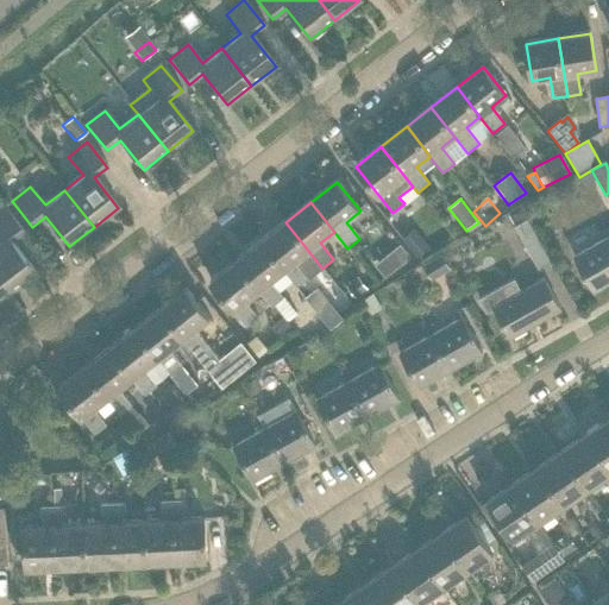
[(0,209),(0,279),(11,292),(35,273),(11,243),(24,233),(4,207),(0,209)]
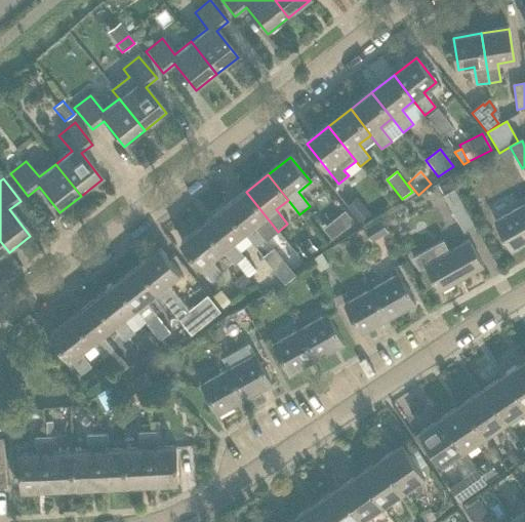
[(254,227),(267,217),(246,192),(225,209),(245,235),(256,249),(266,241),(254,227)]
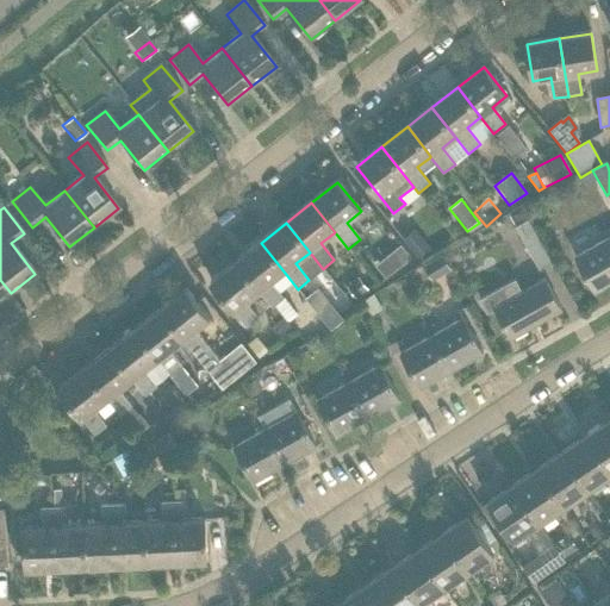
[(515,230),(540,273),(552,266),(528,223),(515,230)]
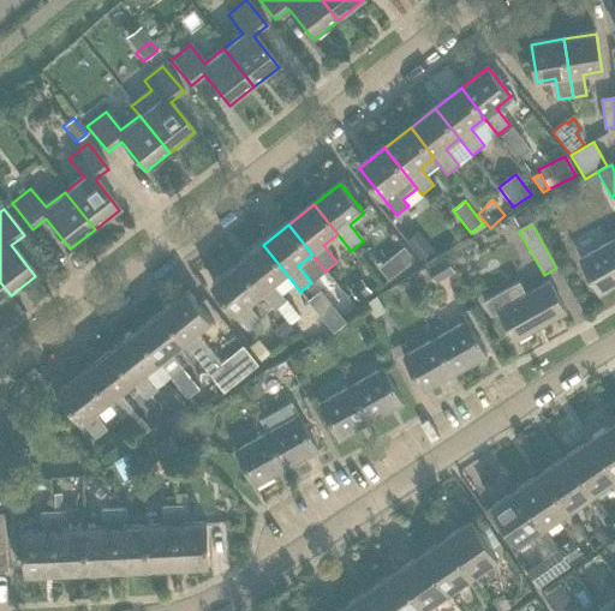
[(418,232),(405,243),(421,262),(434,252),(418,232)]
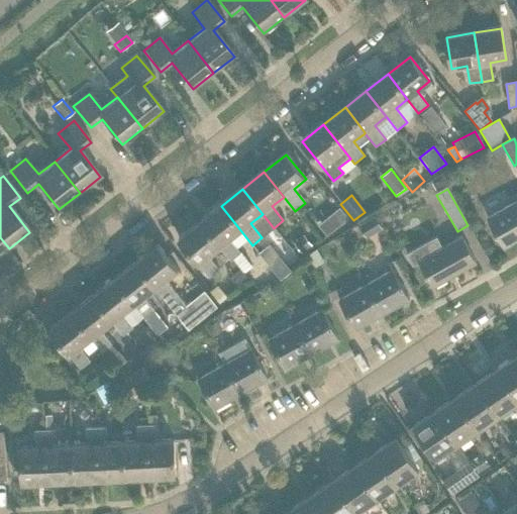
[(516,202),(488,219),(504,248),(516,240),(516,202)]
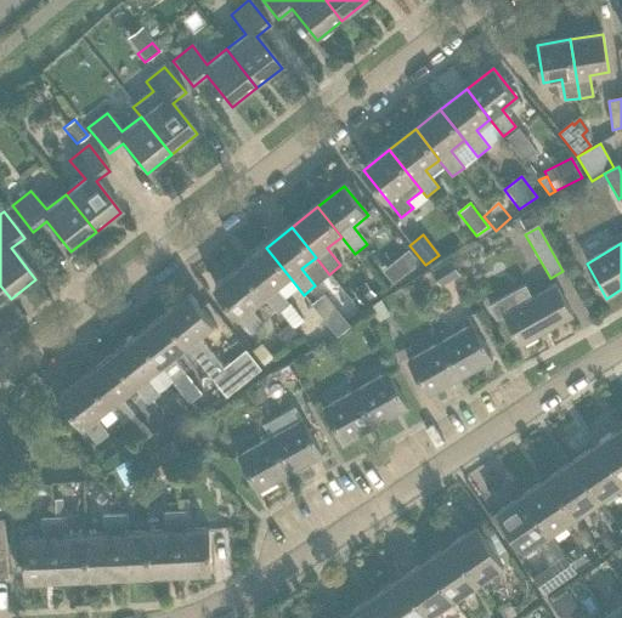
[(276,289),(290,278),(266,248),(241,268),(264,298),(278,315),(289,305),(276,289)]
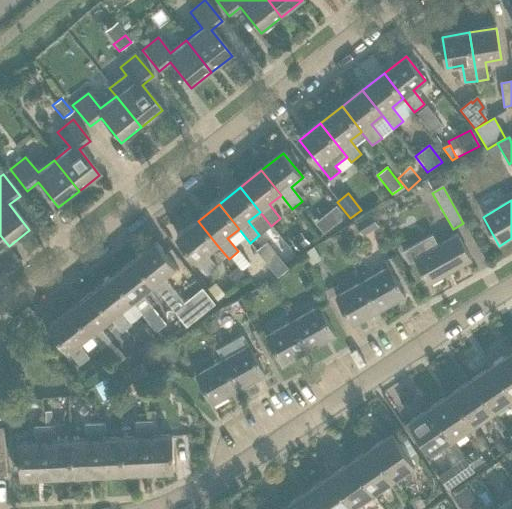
[(337,207),(329,213),(335,221),(337,224),(342,220),(345,217),(337,207)]
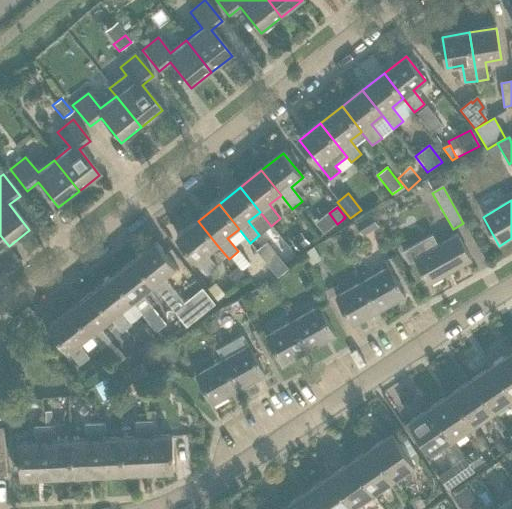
[(371,215),(355,224),(363,237),(379,227),(371,215)]
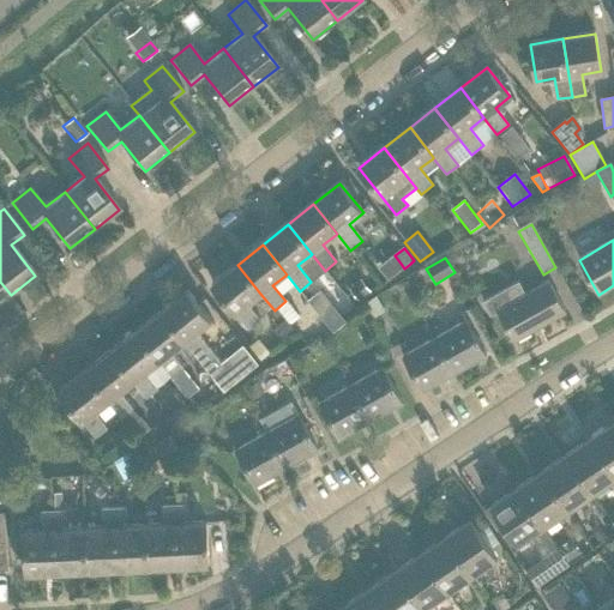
[(386,283),(403,270),(395,260),(379,273),(386,283)]
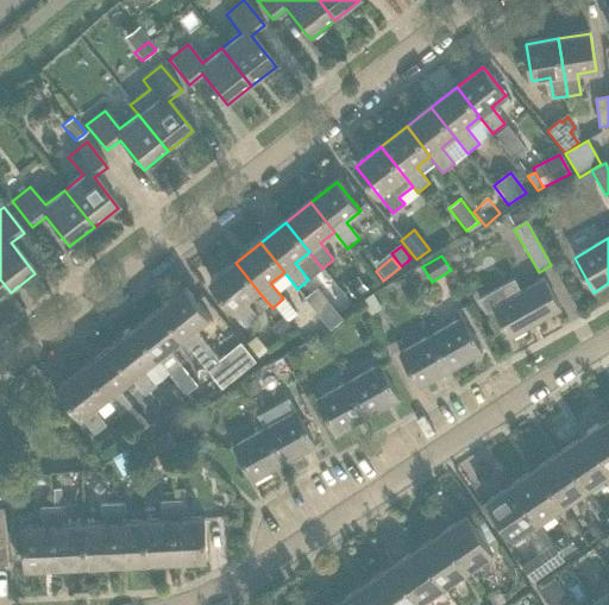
[(245,302),(258,291),(236,263),(211,282),(225,301),(233,312),(234,313),(246,328),(258,319),(245,302)]
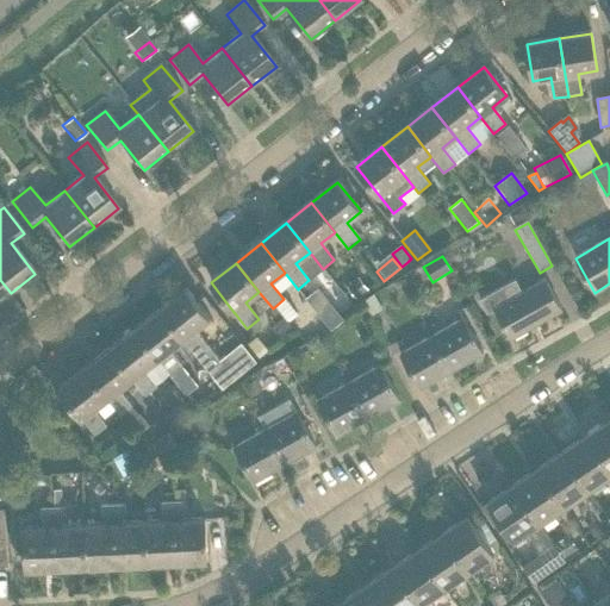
[(346,287),(355,300),(367,291),(358,277),(346,287)]
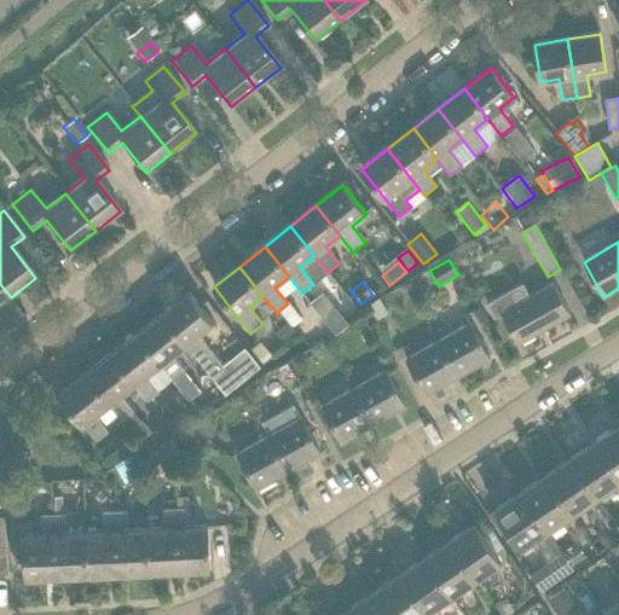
[(0,306),(11,297),(0,284),(0,306)]
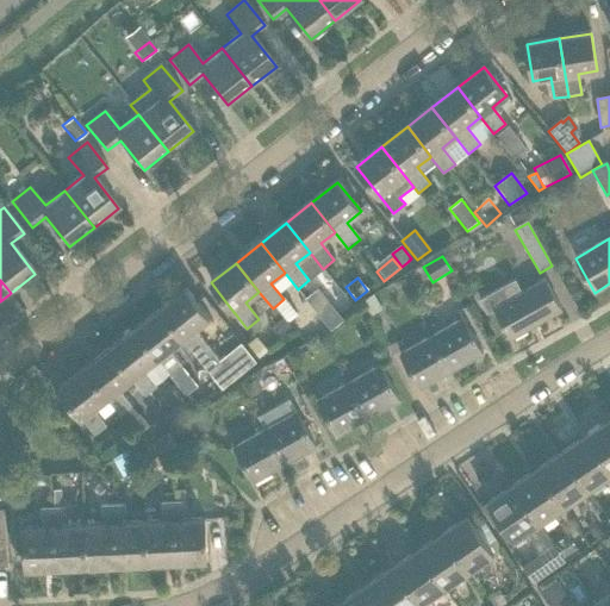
[(495,311),(511,339),(561,311),(545,281),(522,294),(515,281),(480,301),(487,314),(495,311)]
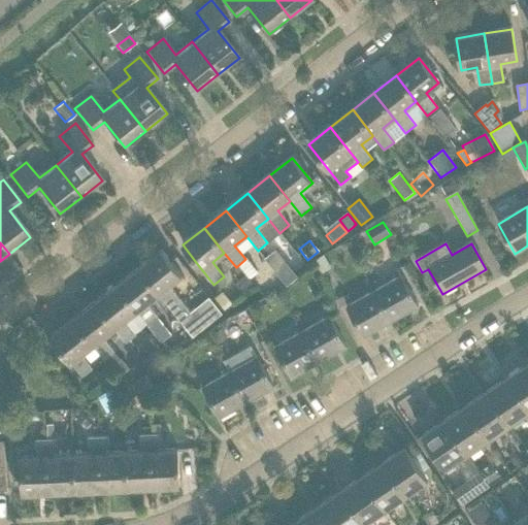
[(182,276),(161,251),(138,269),(158,295),(182,325),(192,317),(168,287),(182,276)]
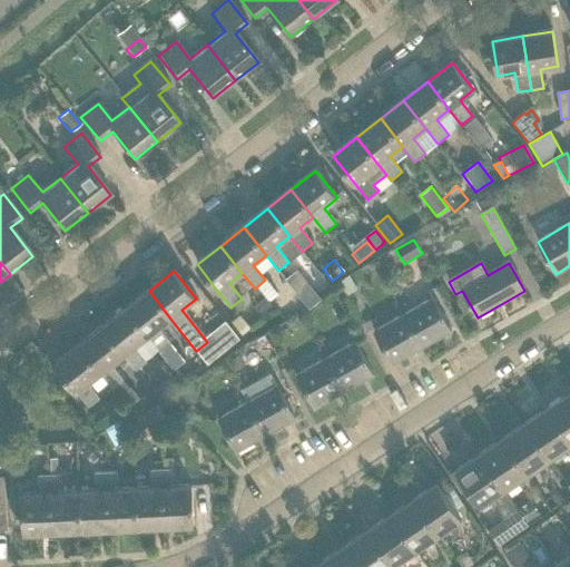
[(346,279),(337,284),(338,284),(345,297),(357,291),(350,277),(350,276),(346,279)]
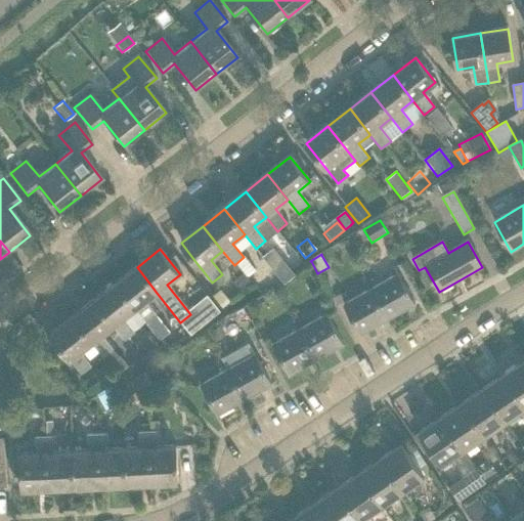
[(193,259),(187,264),(195,274),(202,269),(201,268),(193,259)]
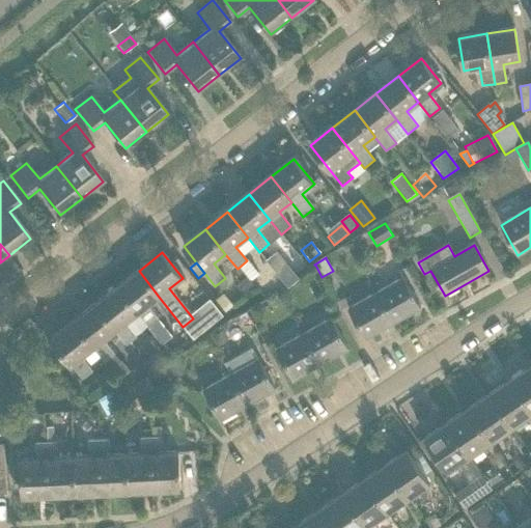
[(274,272),(283,284),(291,278),(282,266),(274,272)]
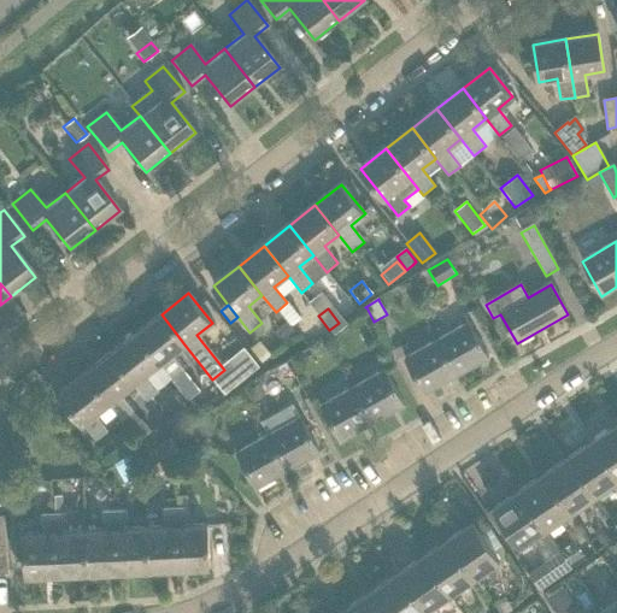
[(184,345),(162,314),(135,335),(159,365),(172,382),(184,372),(171,355),(184,345)]
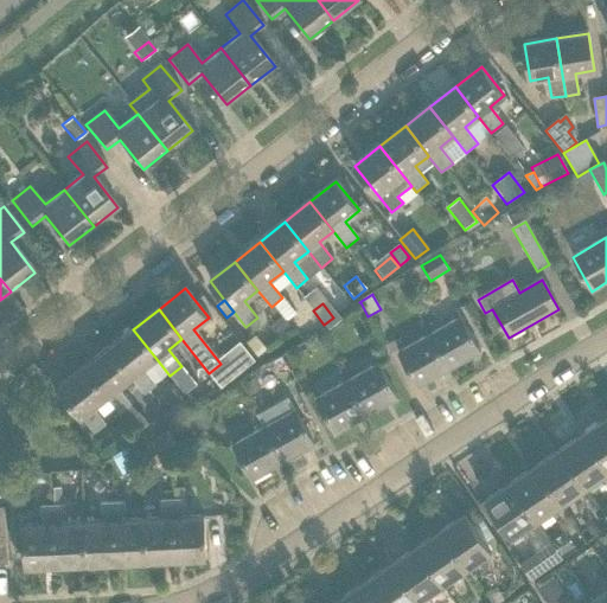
[(429,335),(449,371),(480,353),(461,319),(429,335)]
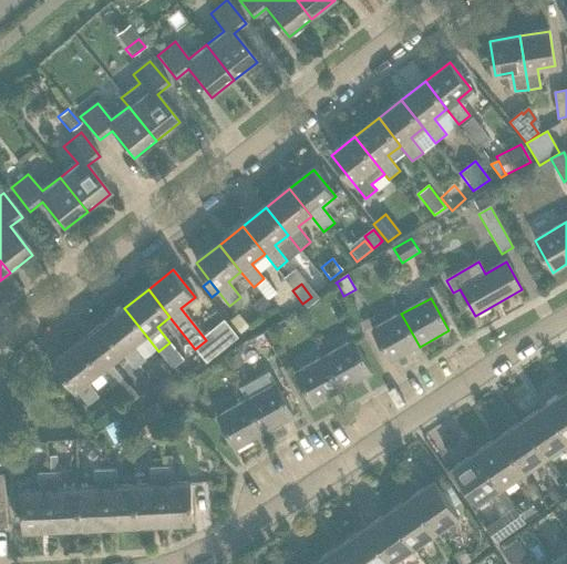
[(146,336),(124,308),(101,327),(123,354),(135,369),(146,361),(134,346),(146,336)]
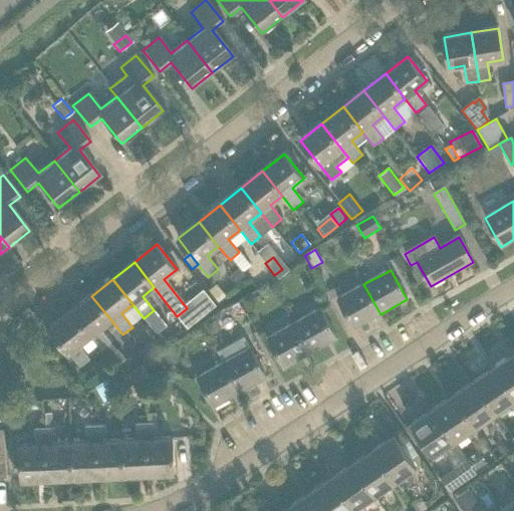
[(354,329),(380,314),(363,284),(337,299),(354,329)]
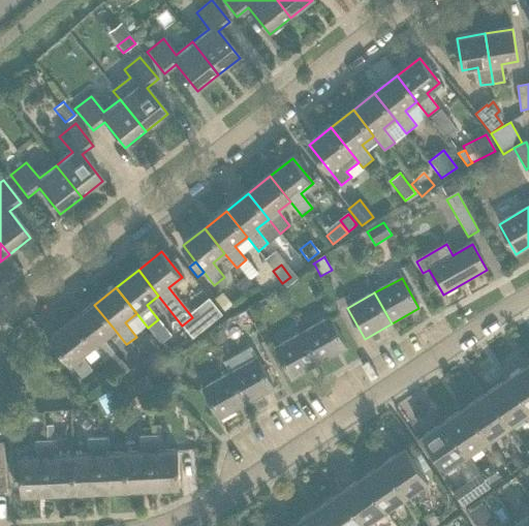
[(115,330),(94,305),(72,321),(93,347),(104,362),(114,353),(102,340),(115,330)]
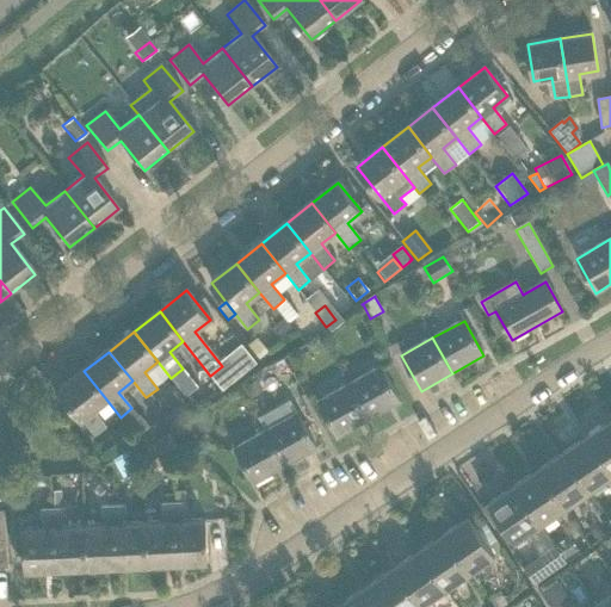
[(350,385),(369,420),(401,403),(381,367),(350,385)]
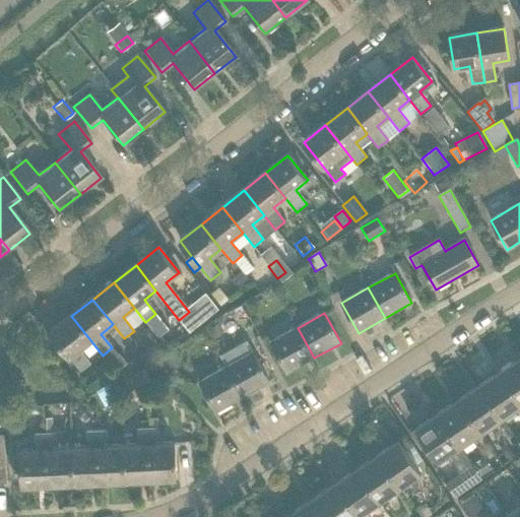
[(80,350),(91,341),(71,316),(50,333),(81,373),(91,365),(80,350)]
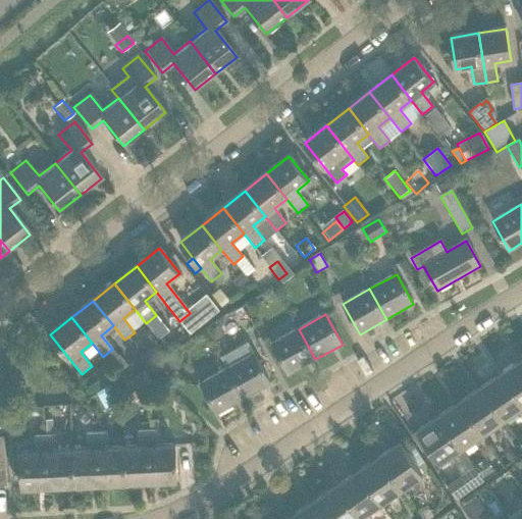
[(218,326),(211,330),(217,340),(224,334),(218,326)]
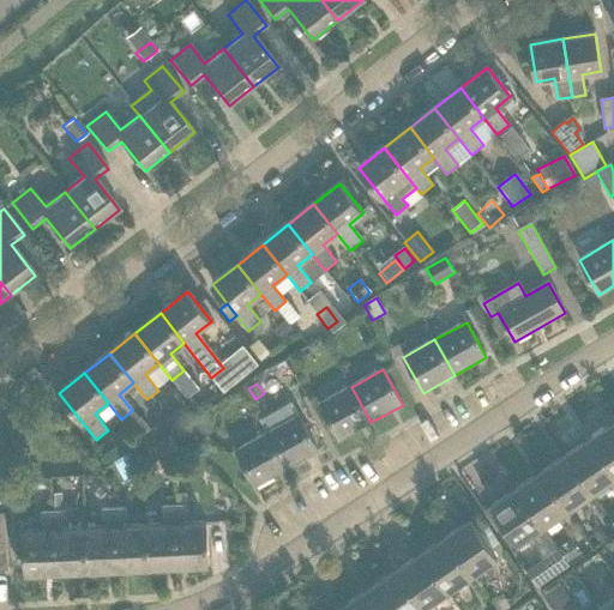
[(339,440),(371,422),(351,387),(320,404),(339,440)]
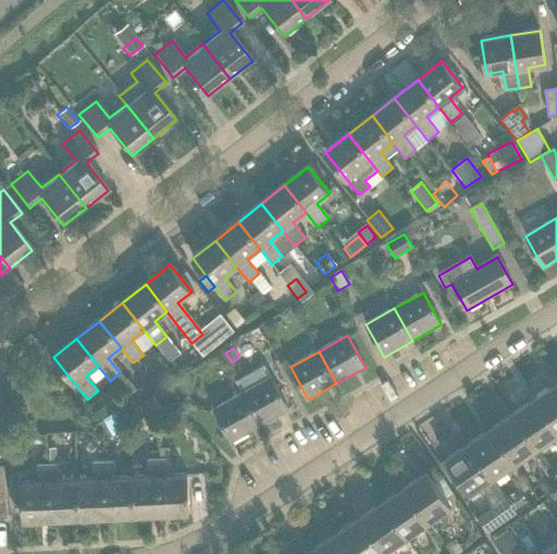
[(159,372),(148,381),(156,391),(166,383),(159,372)]
